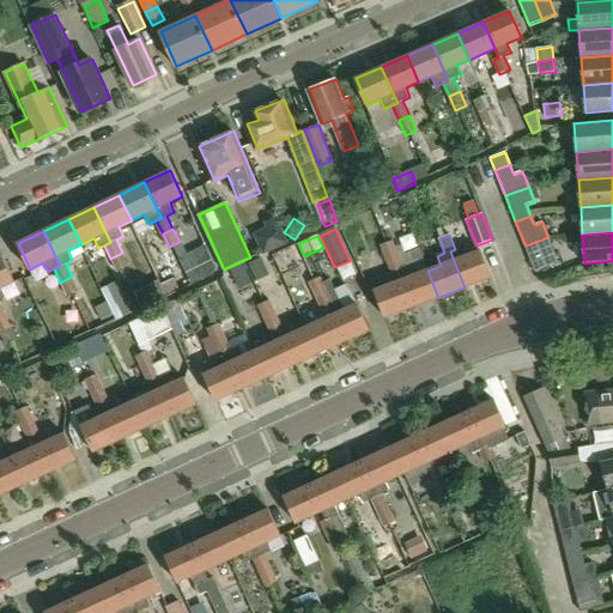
[(548,237),(526,246),(535,272),(551,266),(546,255),(554,252),(548,237)]
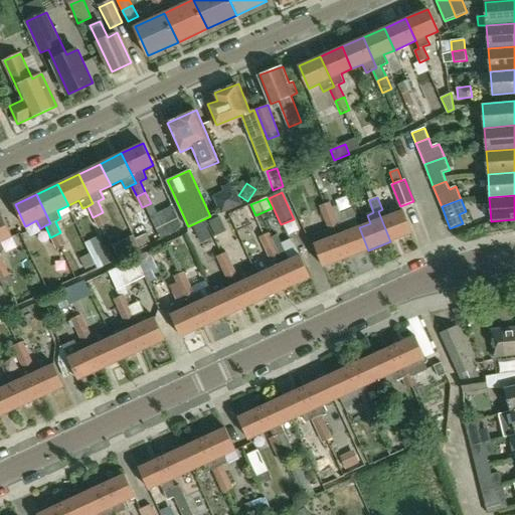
[(330,203),(326,204),(321,206),(325,218),(334,214),(330,203)]
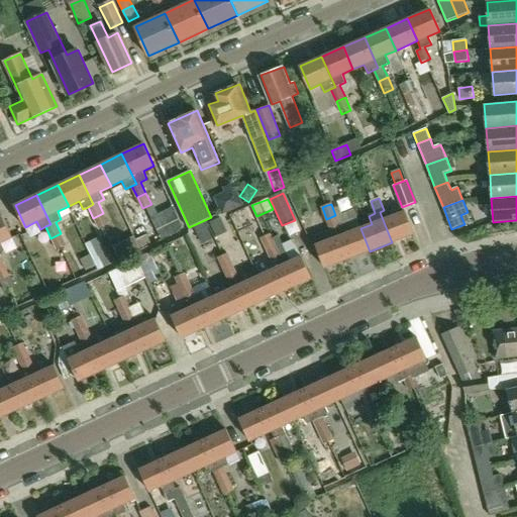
[(414,234),(405,211),(395,215),(392,207),(384,210),(380,212),(392,242),(414,234)]
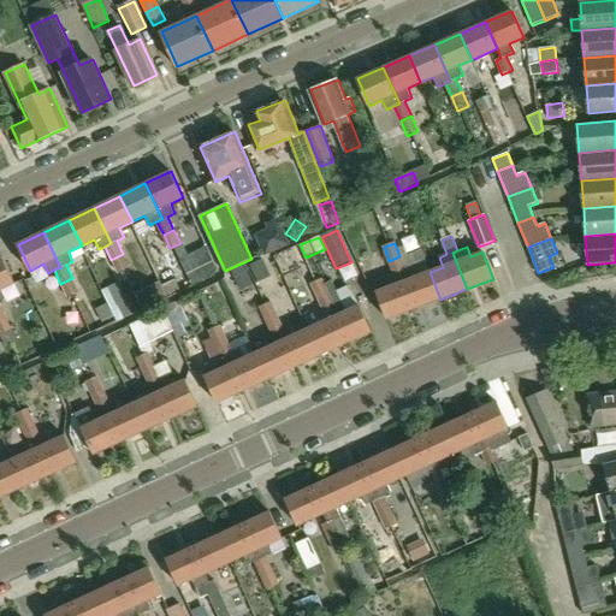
[(218,274),(206,248),(179,260),(193,286),(218,274)]
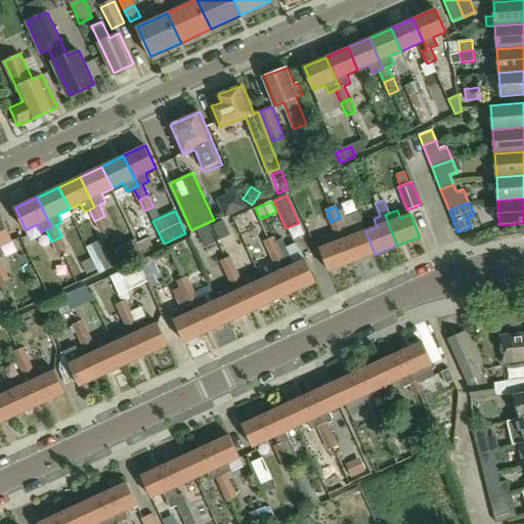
[(236,220),(245,236),(259,229),(250,213),(236,220)]
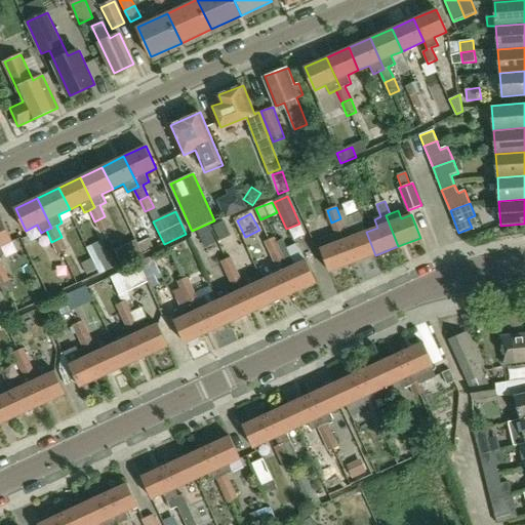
[(111,228),(105,216),(94,221),(99,233),(111,228)]
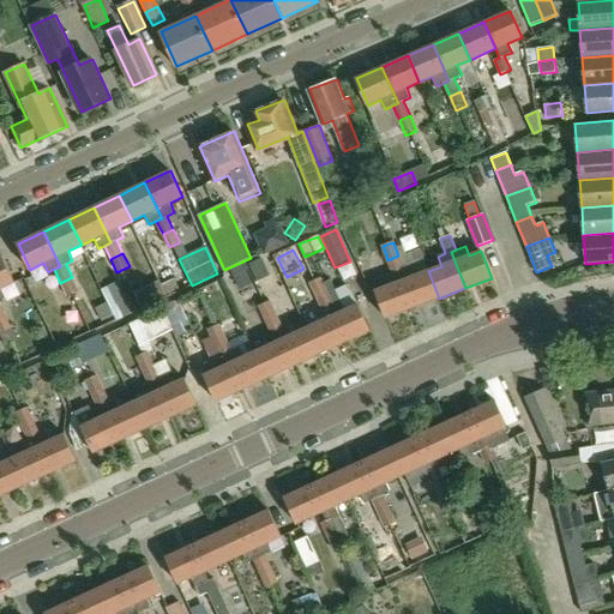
[(16,282),(2,256),(0,257),(0,317),(6,315),(0,304),(0,300),(6,298),(2,289),(16,282)]
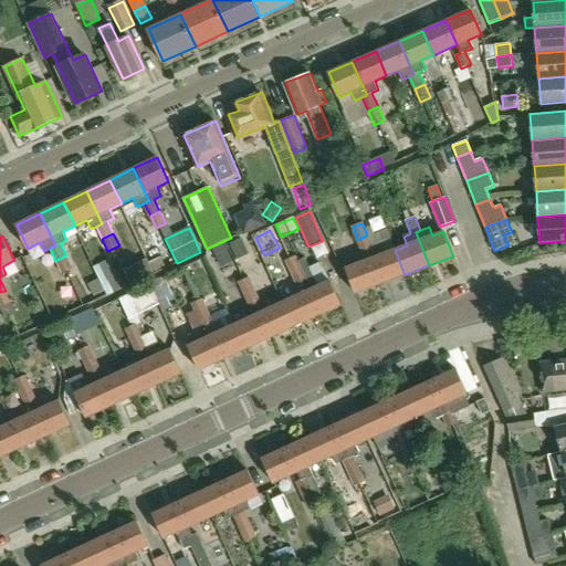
[(380,284),(368,251),(373,249),(367,236),(357,240),(363,252),(343,260),(356,294),(380,284)]
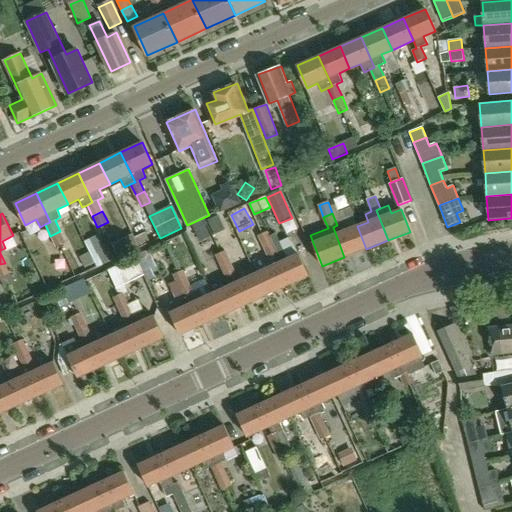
[(224,230),(218,216),(208,221),(214,235),(224,230)]
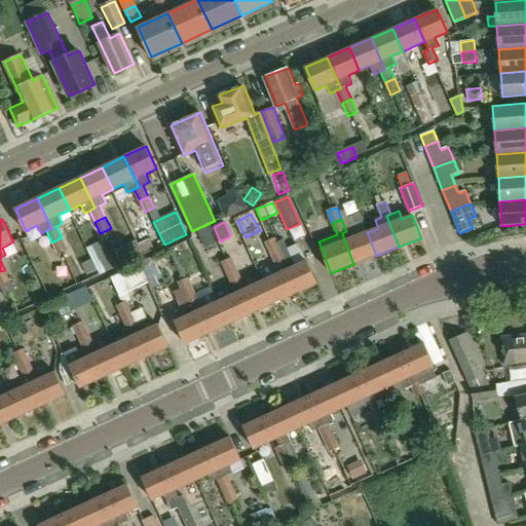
[(376,256),(367,232),(355,236),(352,229),(346,231),(342,233),(353,264),(376,256)]
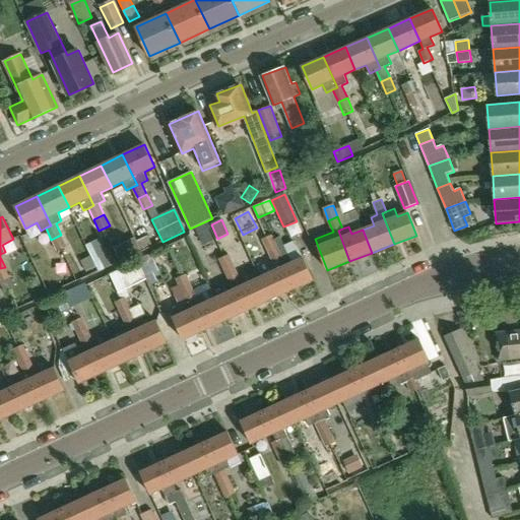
[(213,241),(209,230),(198,235),(203,246),(213,241)]
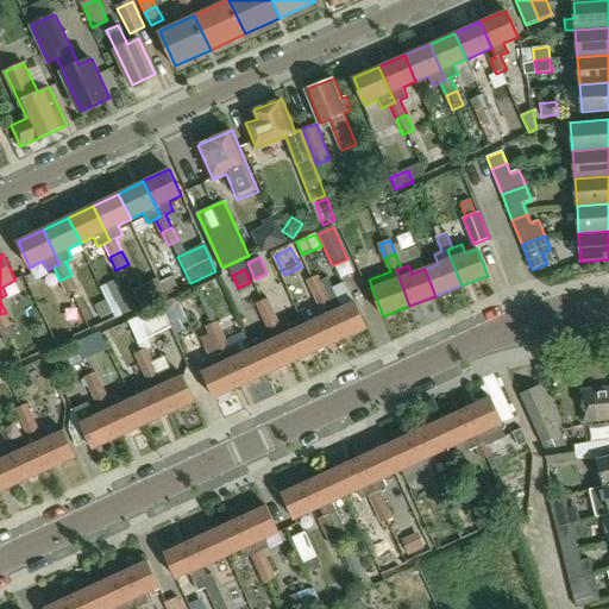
[(77,288),(71,275),(60,281),(67,294),(77,288)]
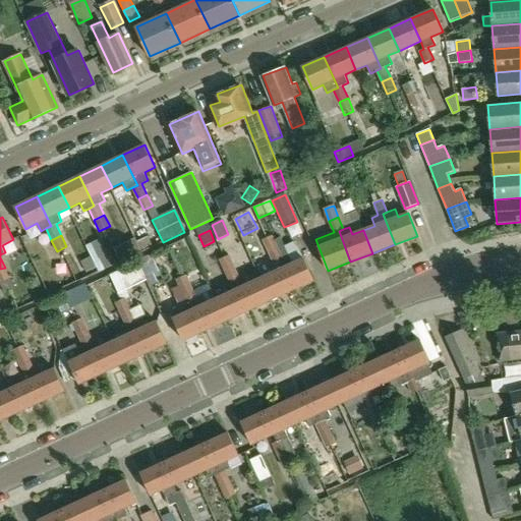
[(263,240),(269,251),(277,247),(275,240),(272,236),(263,240)]
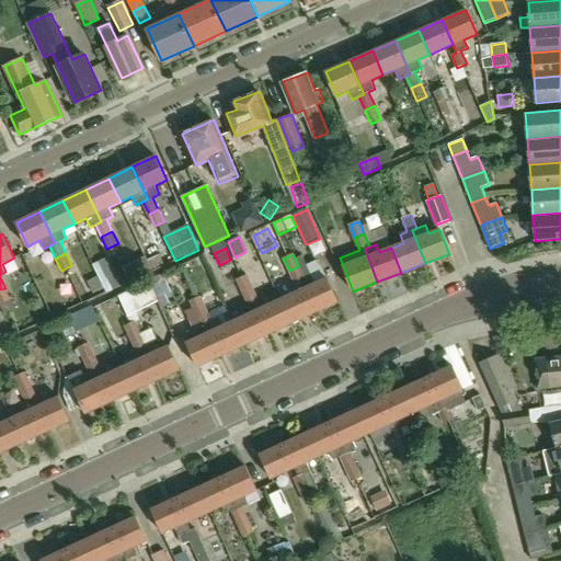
[(163,264),(159,255),(148,261),(151,270),(163,264)]
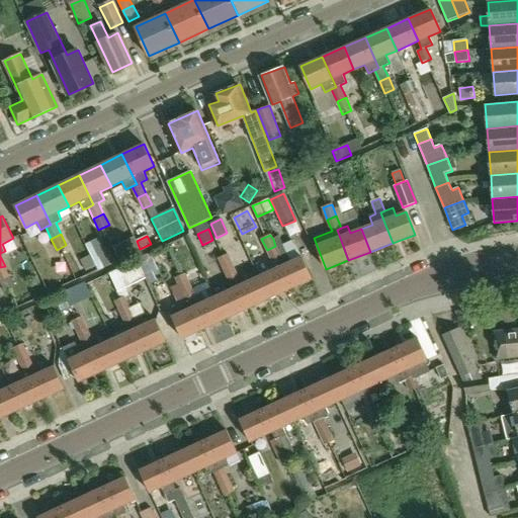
[(280,267),(289,288),(312,278),(301,257),(290,262),(279,237),(273,239),(275,246),(280,257),(276,259),(280,267)]
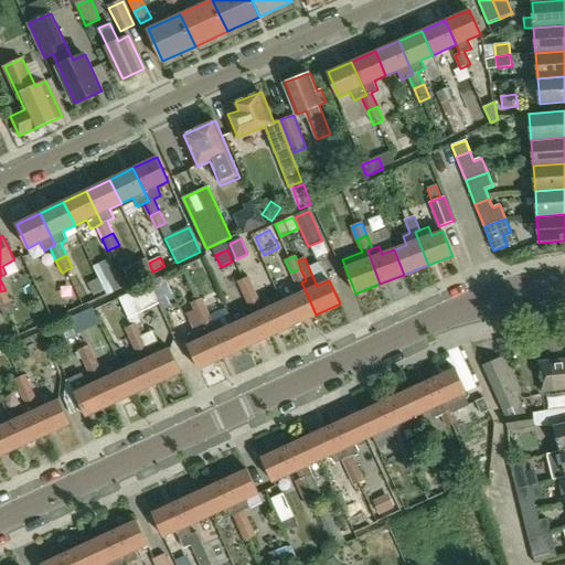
[(110,267),(97,273),(100,278),(106,289),(108,295),(120,289),(110,267)]
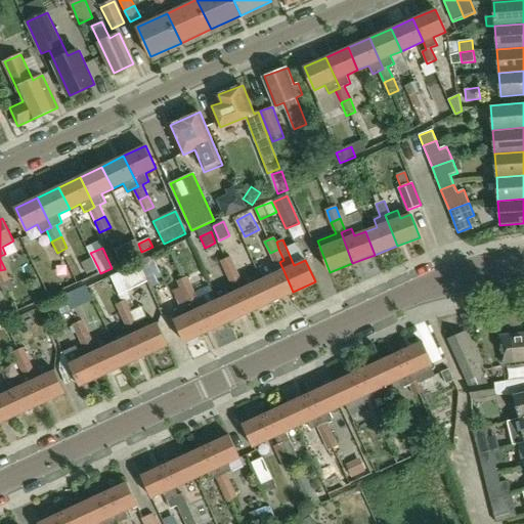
[(284,260),(278,249),(270,253),(275,264),(279,262),(284,260)]
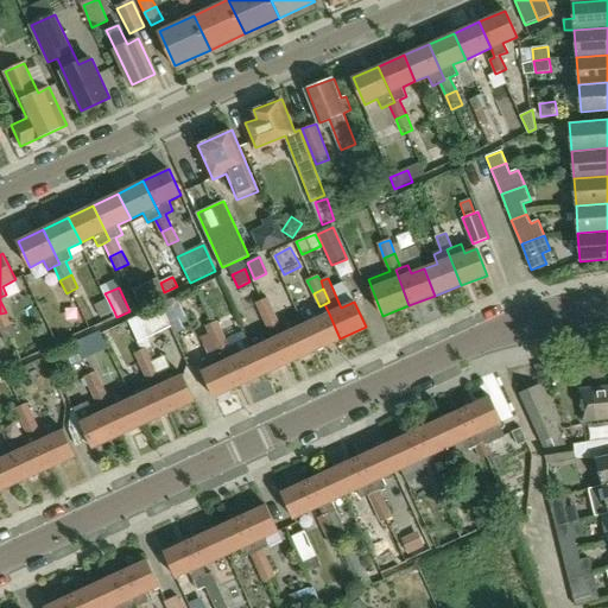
[(263,316),(273,311),(267,298),(257,303),(263,316)]
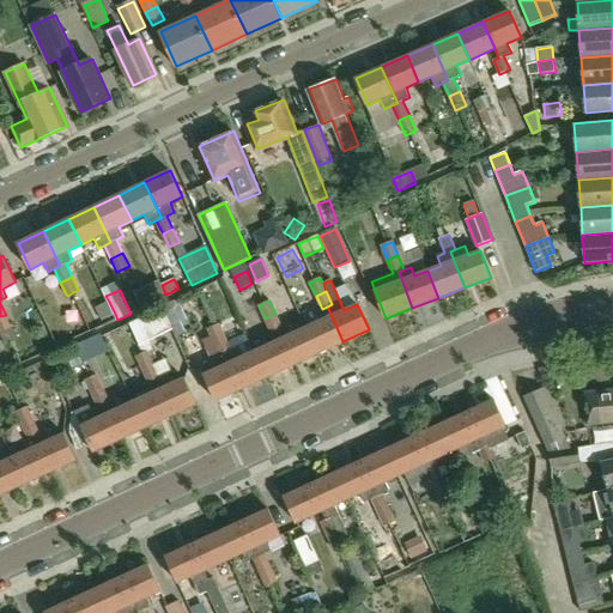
[(109,302),(97,308),(103,320),(115,314),(109,302)]
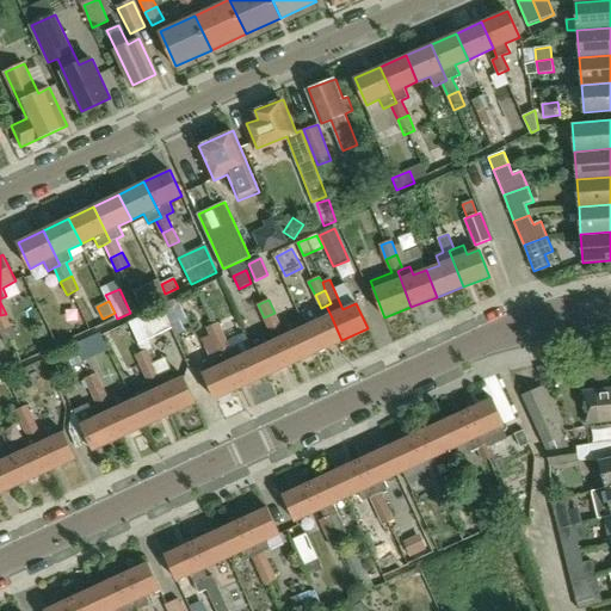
[(186,321),(178,302),(164,308),(172,327),(186,321)]
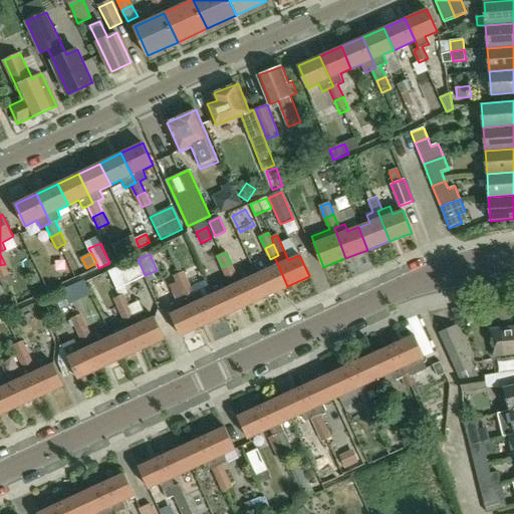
[(145,276),(138,259),(109,271),(116,289),(145,276)]
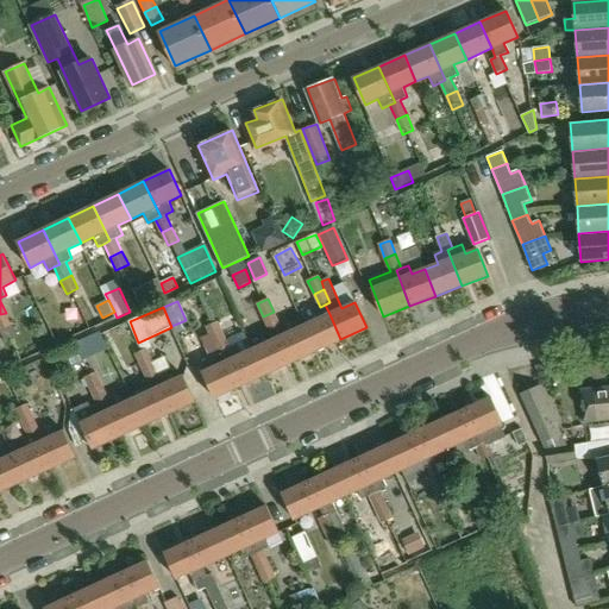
[(290,363),(275,328),(281,326),(274,312),(263,316),(270,330),(263,333),(267,343),(253,349),(265,375),(290,363)]
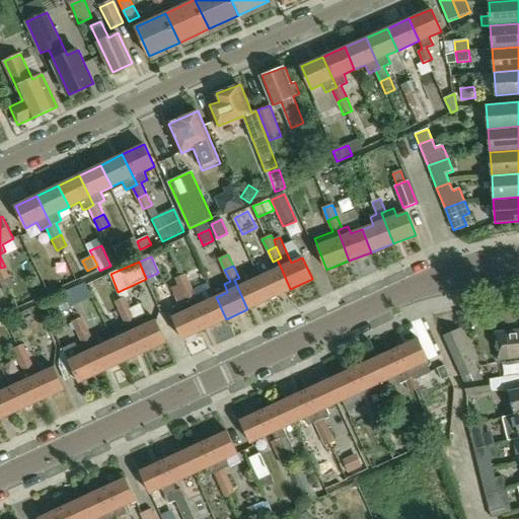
[(10,278),(5,267),(0,268),(0,279),(1,282),(10,278)]
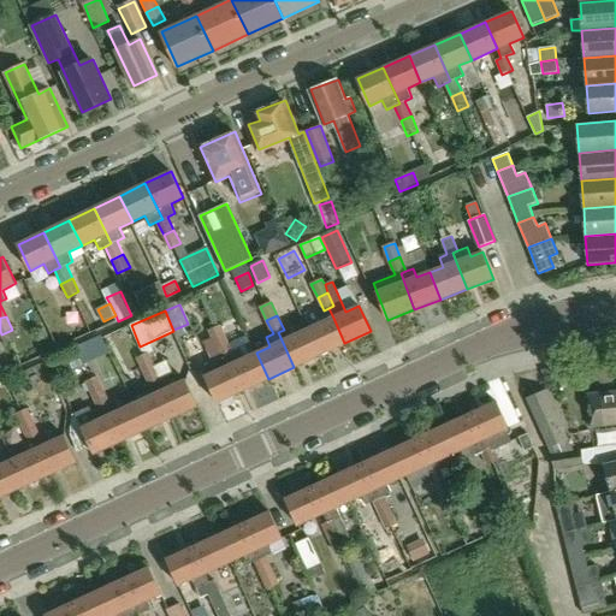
[(307,330),(319,355),(344,343),(333,318),(307,330)]
